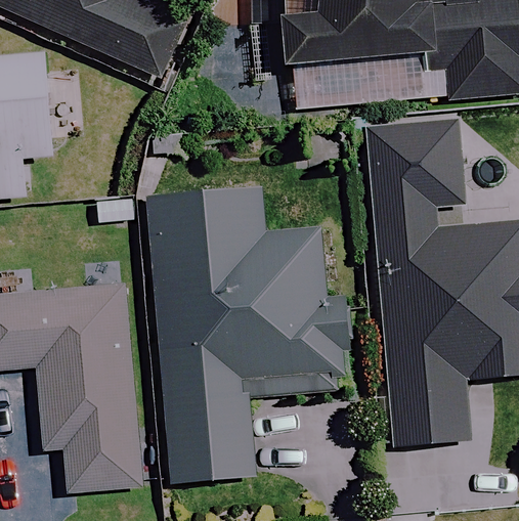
[(0,6),(158,77),(188,7),(171,0),(0,0),(0,6)]
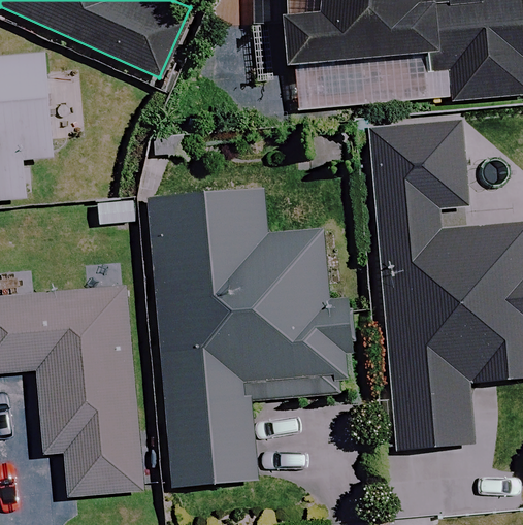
[(284,0),(289,67),(445,57),(448,101),(522,96),(522,0),(284,0)]
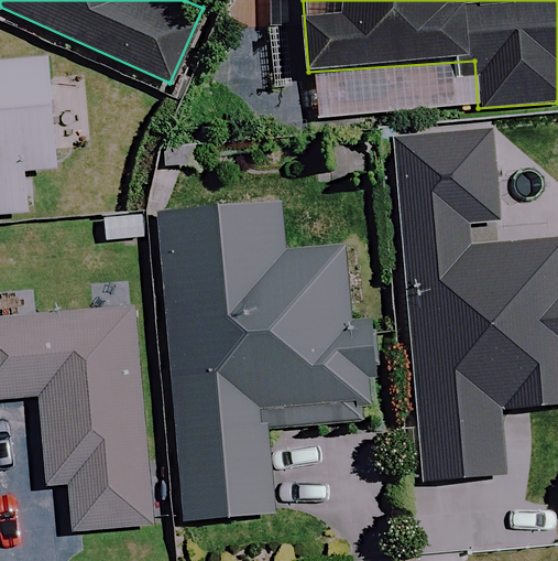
[(0,215),(28,213),(24,171),(63,169),(55,57),(0,61),(0,215)]
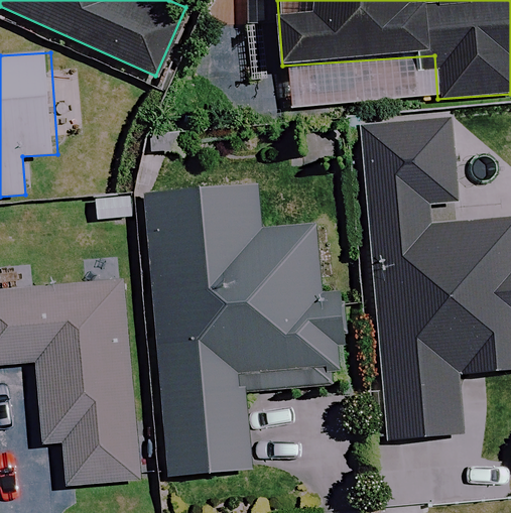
[(458,202),(450,121),(358,129),(387,439),(462,432),(457,374),(510,368),(510,219),(425,228),(423,205),(458,202)]
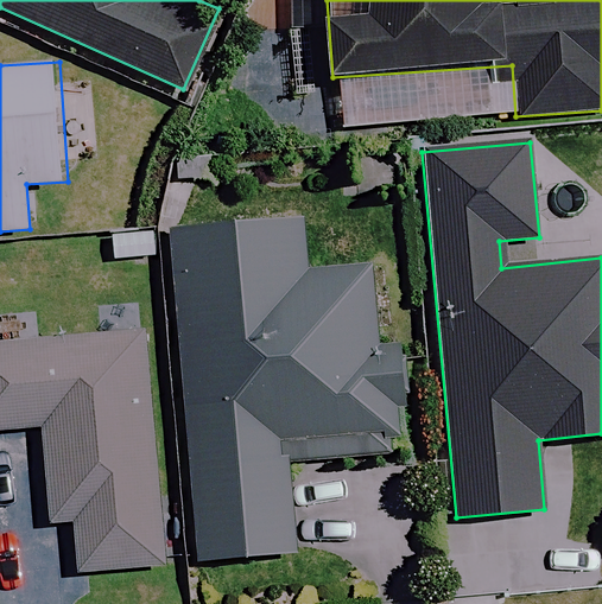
[(309,273),(305,223),(177,233),(202,559),(297,552),(290,459),(404,450),(397,357),(381,358),(374,268),(309,273)]
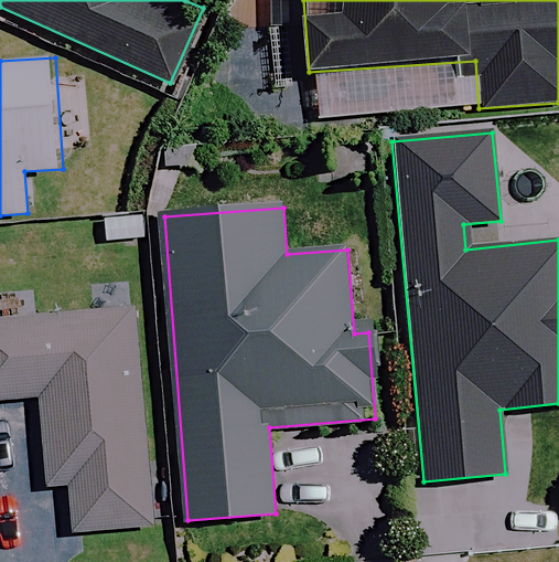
[(85,286),(87,314),(29,319),(27,292),(0,294),(0,400),(40,396),(46,476),(68,475),(73,532),(160,525),(142,309),(125,310),(122,283),(85,286)]
